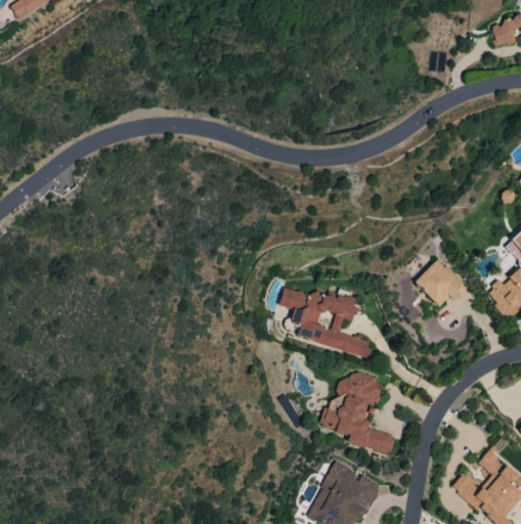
[(50,0),(15,0),(13,11),(17,17),(50,0)]
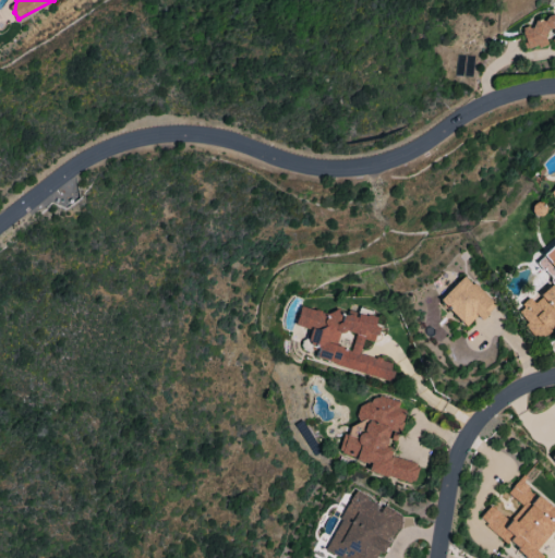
[(554,15),(541,21),(535,20),(534,26),(525,27),(527,47),(551,46),(546,36),(551,28),(552,29),(554,36),(554,15)]
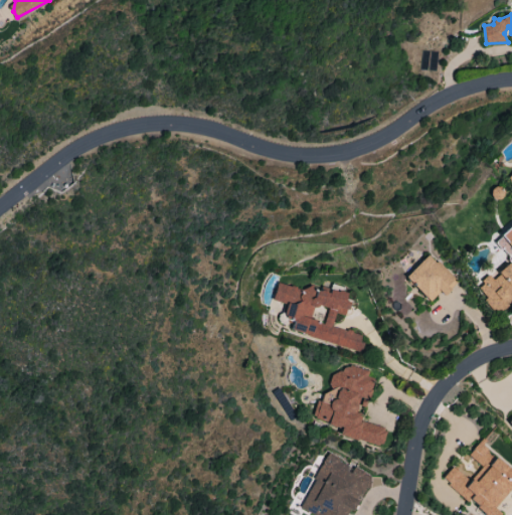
[(511,227),(510,228),(508,230),(498,241),(501,246),(510,254),(511,256),(511,262),(508,264),(495,279),(491,275),(480,287),(493,308),(499,313),(509,307),(511,304),(511,227)]
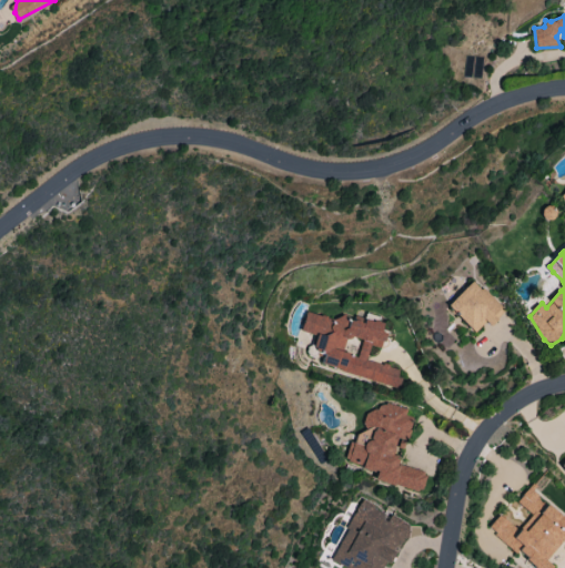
[(496,304),(473,281),(449,305),(476,333),(487,322),(492,326),(507,310),(498,301),(496,304)]
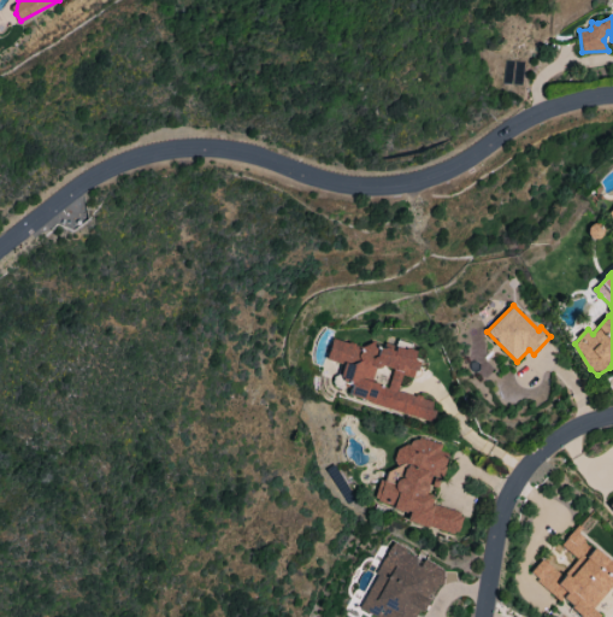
[(349,397),(435,423),(438,411),(434,410),(436,401),(400,391),(405,375),(413,377),(422,353),(398,346),(395,353),(335,335),(328,358),(345,364),(341,376),(354,380),(349,397)]
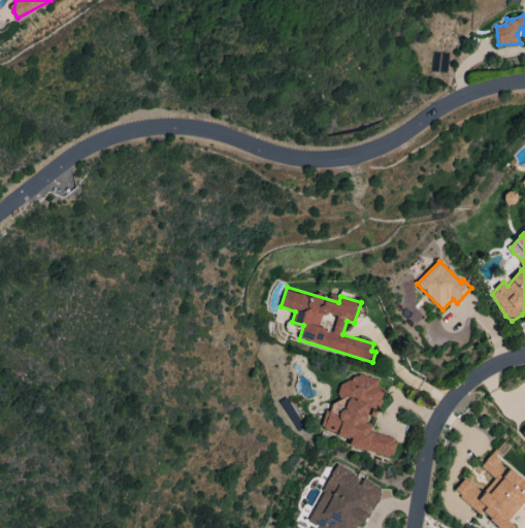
[(350,446),(395,457),(399,438),(370,431),(372,424),(367,423),(370,406),(380,409),(386,384),(353,374),(351,384),(342,381),(337,401),(330,399),(323,429),(352,437),(350,446)]
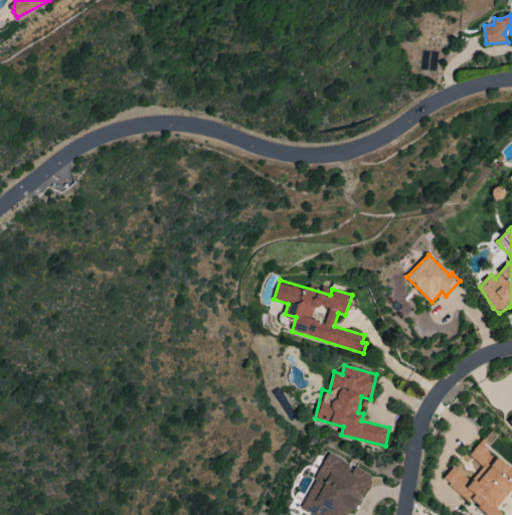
[(488,514),(500,514),(502,513),(496,508),(511,489),(511,468),(480,443),(470,456),(484,466),(472,481),(454,466),(444,480),(488,514)]
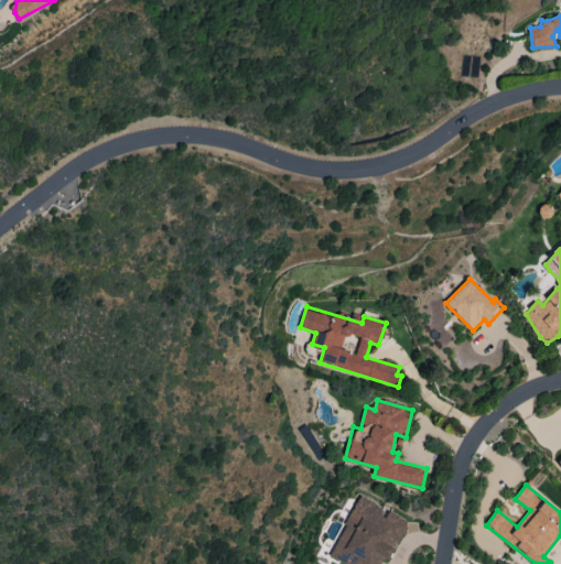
[(384,563),(394,544),(397,546),(409,521),(386,510),(387,509),(359,497),(331,556),(346,563),(384,563)]
